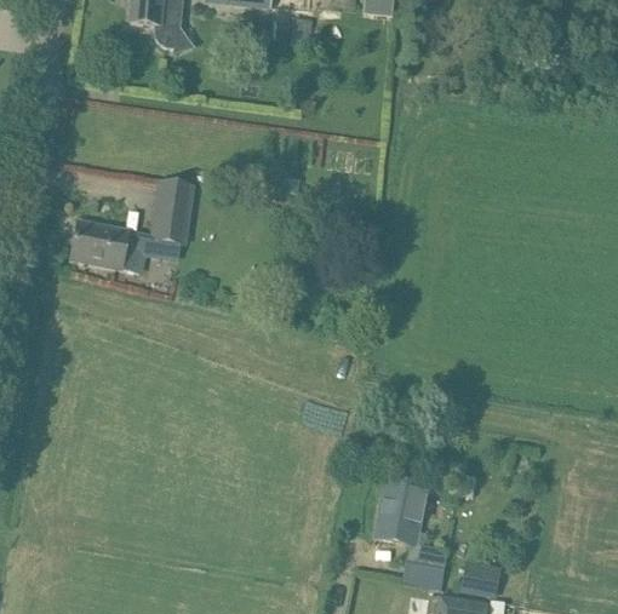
[(135,0),(132,22),(156,24),(155,30),(156,35),(158,40),(161,44),(166,47),(172,47),(177,47),(187,45),(182,27),(184,0),(205,0),(205,1),(272,7),(272,0),(135,0)]
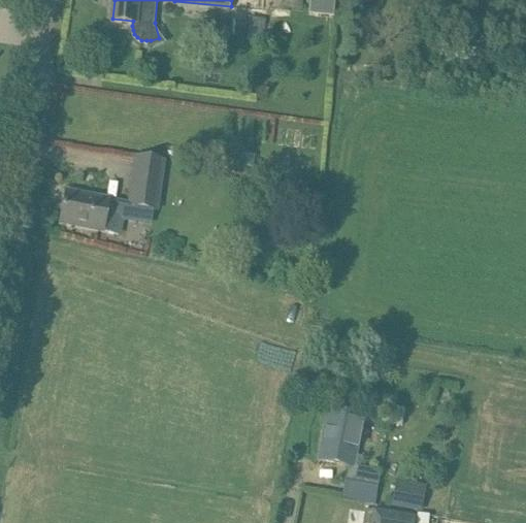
[(267,14),(250,13),(248,37),(265,38),(267,14)]
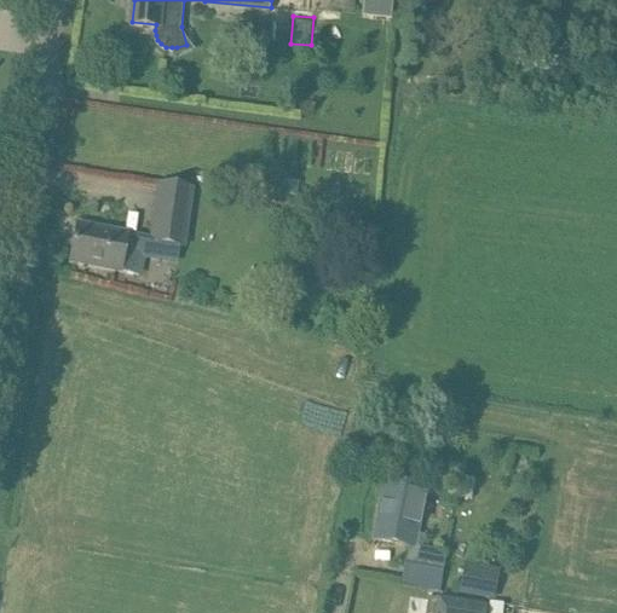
[(196,186),(166,180),(154,238),(185,244),(196,186)]
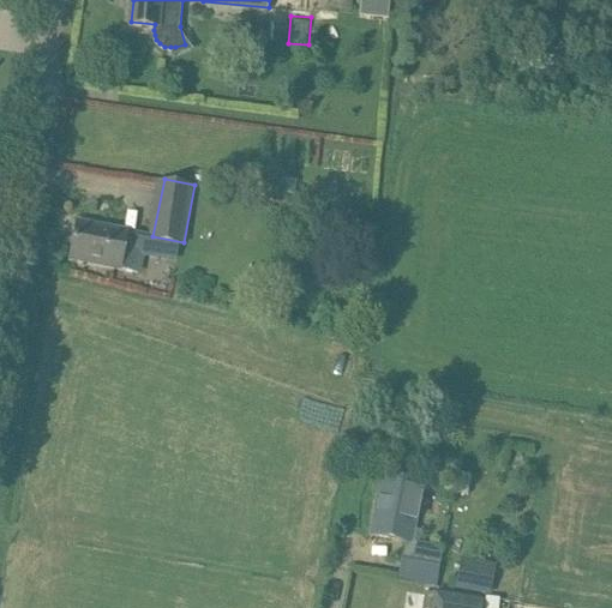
[(148,233),(79,220),(72,254),(141,269),(148,233)]
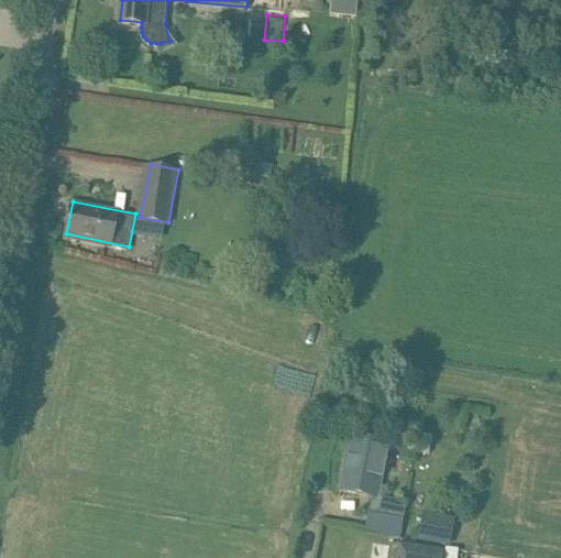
[(341,487),(373,493),(377,494),(378,492),(383,493),(385,484),(380,483),(388,441),(351,434),(341,487)]
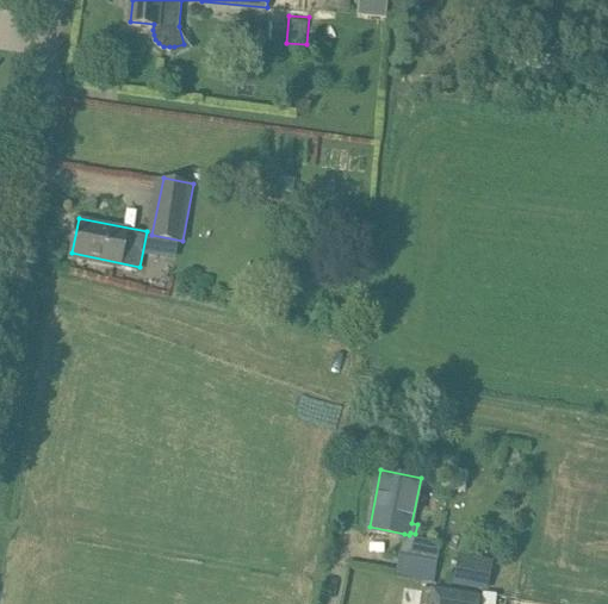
[(438,559),(441,540),(415,534),(410,533),(409,535),(404,534),(401,552),(425,556),(438,559)]
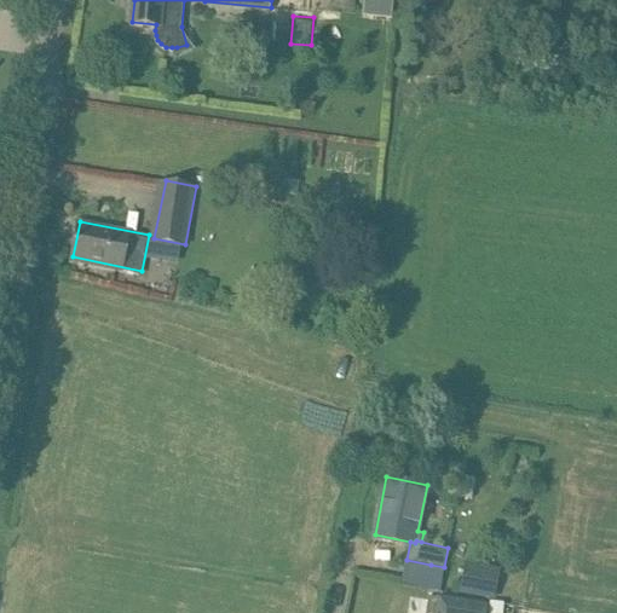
[(499,566),(467,560),(462,587),(494,593),(499,566)]
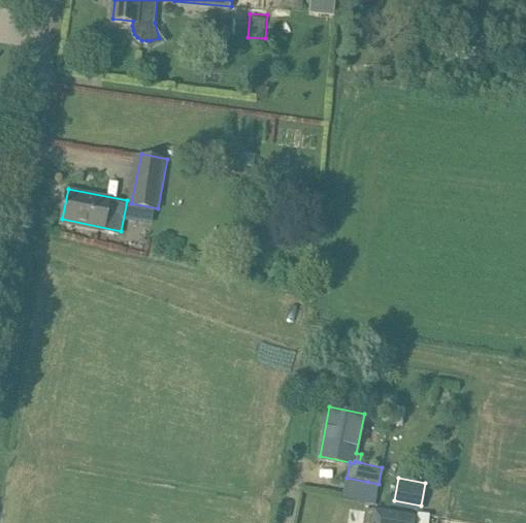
[(366,505),(363,522),(414,522),(416,514),(388,510),(366,505)]
